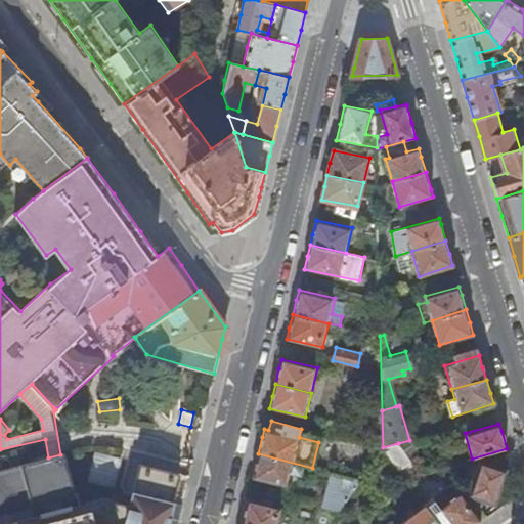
[(398,443),(383,447),(383,448),(398,470),(410,461),(398,443)]
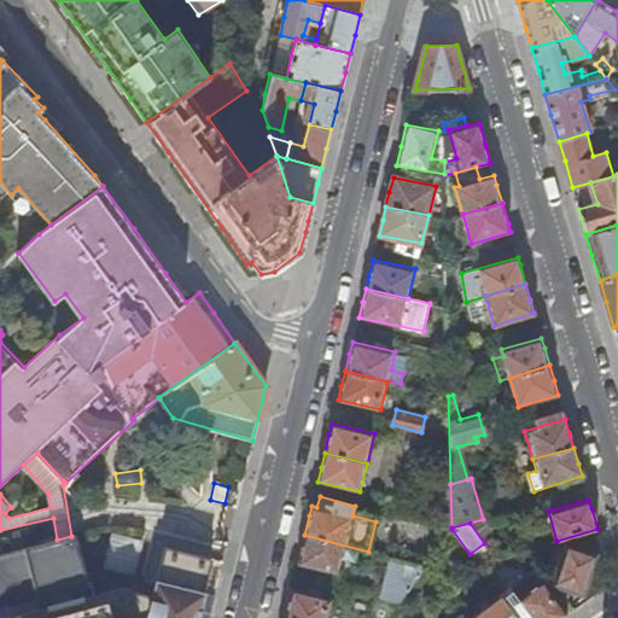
[(104,569),(134,575),(143,541),(112,534),(104,569)]
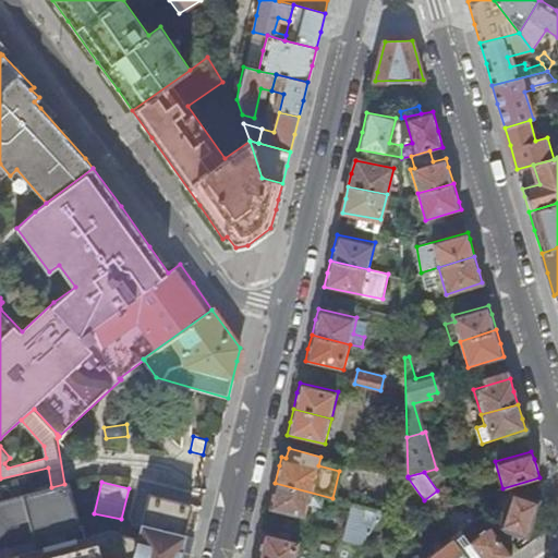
[(187,557),(194,534),(184,532),(191,505),(148,493),(138,537),(112,532),(112,531),(86,537),(84,525),(80,526),(69,483),(64,484),(51,487),(0,501),(0,557),(187,557)]
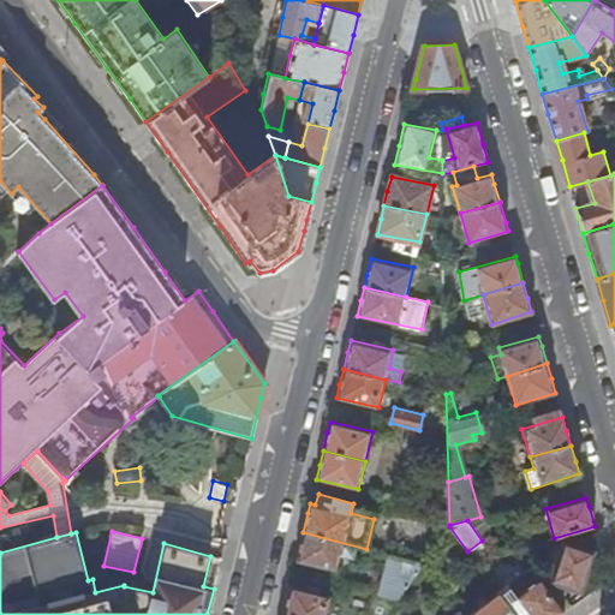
[(424,563),(366,549),(303,532),(298,549),(296,561),(336,572),(333,584),(399,601),(424,563)]
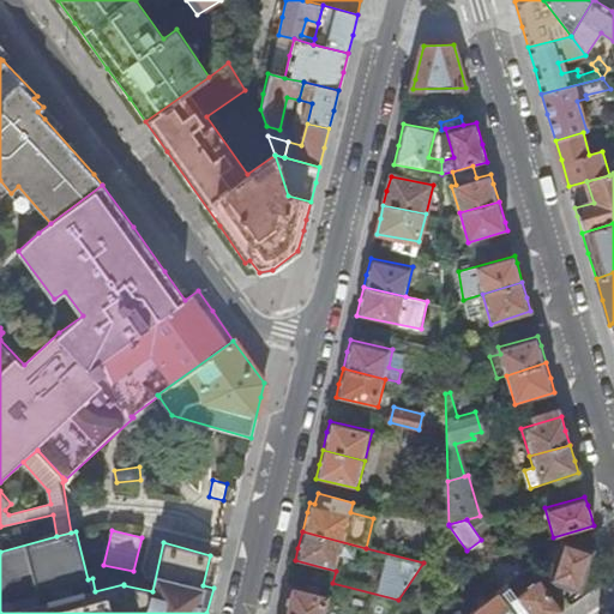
[(548,582),(578,591),(581,583),(591,552),(561,541),(548,582)]
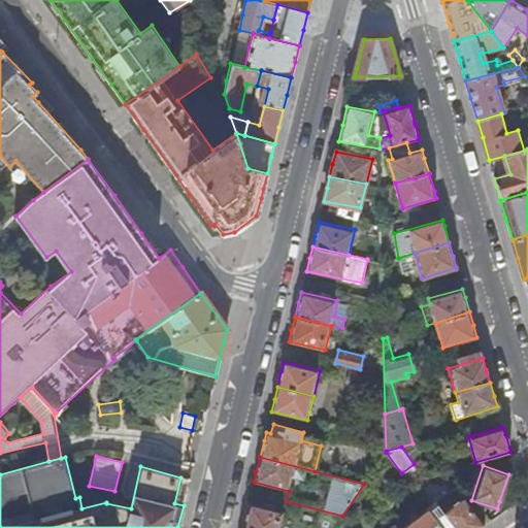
[(456,488),(427,509),(440,527),(482,527),(486,526),(456,488)]
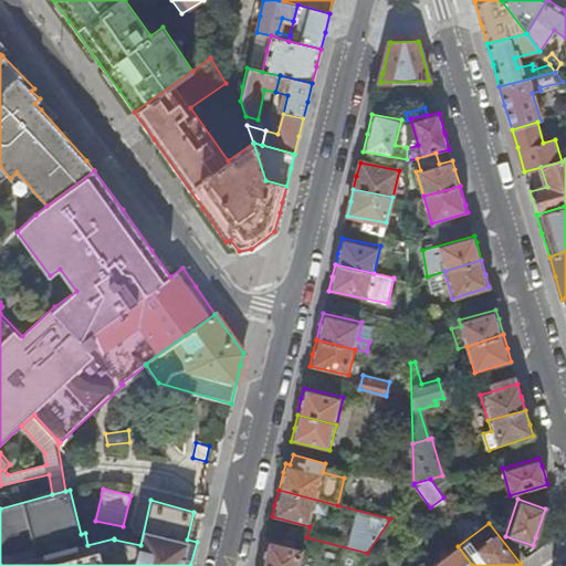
[(263,553),(260,565),(262,565),(299,565),(304,548),(266,538),(263,553)]
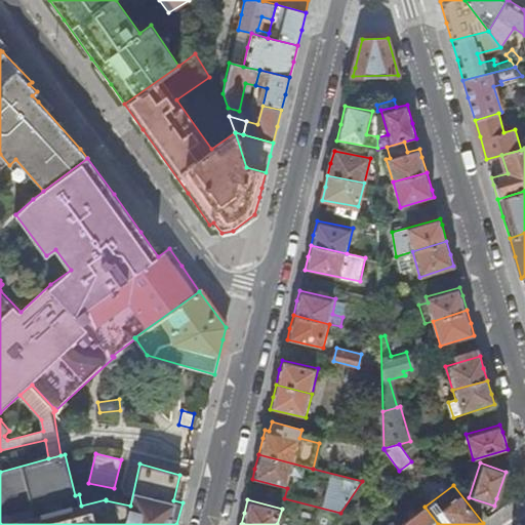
[(438,524),(425,507),(399,524),(438,524)]
